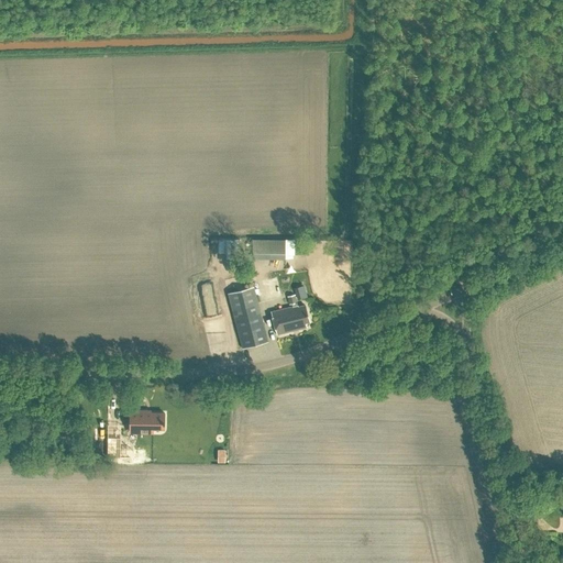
[(285,256),(285,238),(252,238),(252,256),(285,256)]
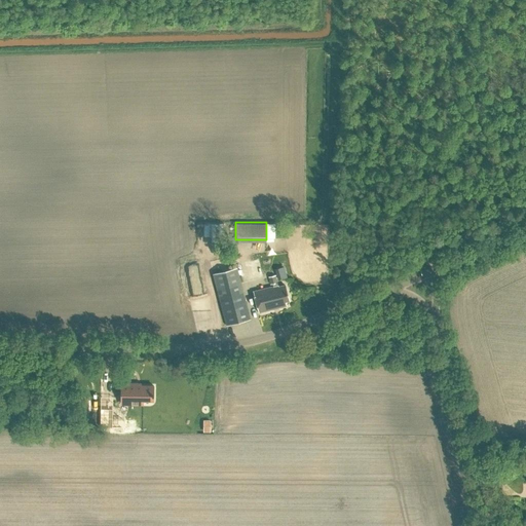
[(279,278),(287,276),(283,265),(275,268),(279,278)]
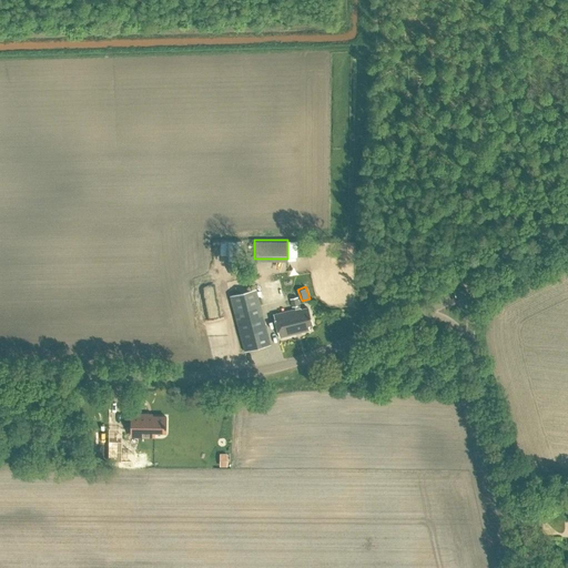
[(230,296),(233,312),(244,351),(271,344),(256,288),(230,296)]
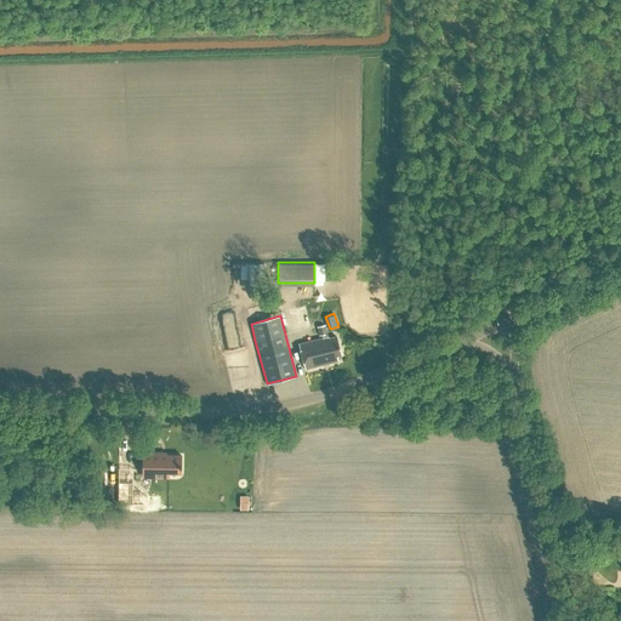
[(324,325),(315,326),(318,336),(326,334),(324,325)]
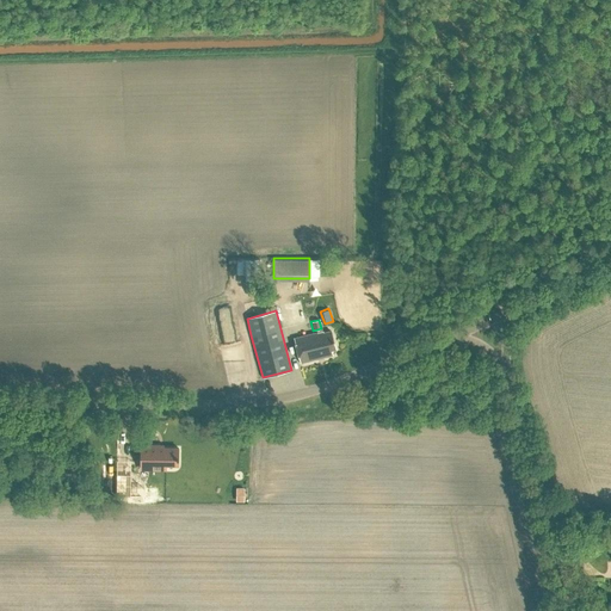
[(332,351),(335,350),(332,332),(323,334),(323,332),(294,339),(300,364),(333,356),(332,351)]
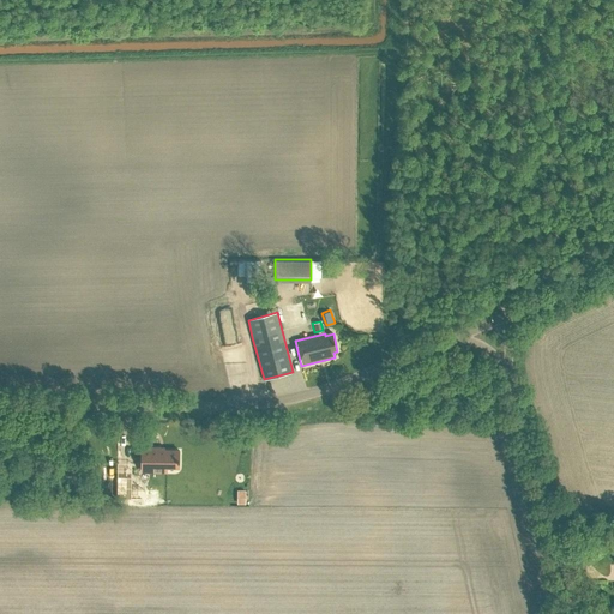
[(140,446),(139,462),(145,463),(145,468),(170,468),(170,463),(180,464),(180,450),(157,449),(157,447),(140,446)]
